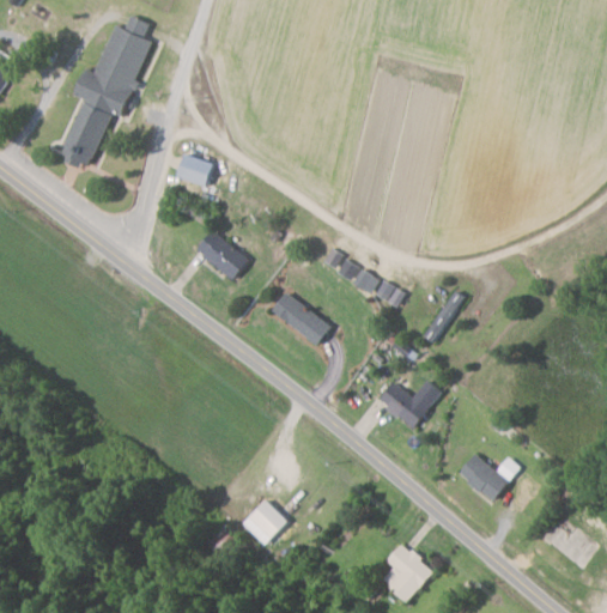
[(122,116),(150,40),(143,37),(147,22),(128,14),(123,28),(111,24),(93,72),(84,68),(73,96),(82,98),(60,157),(89,168),(109,111),(122,116)]
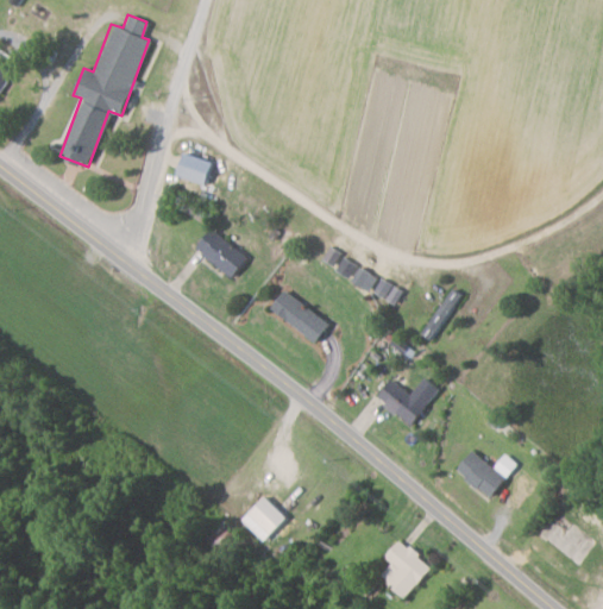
[(0,88),(16,66),(0,56),(0,88)]
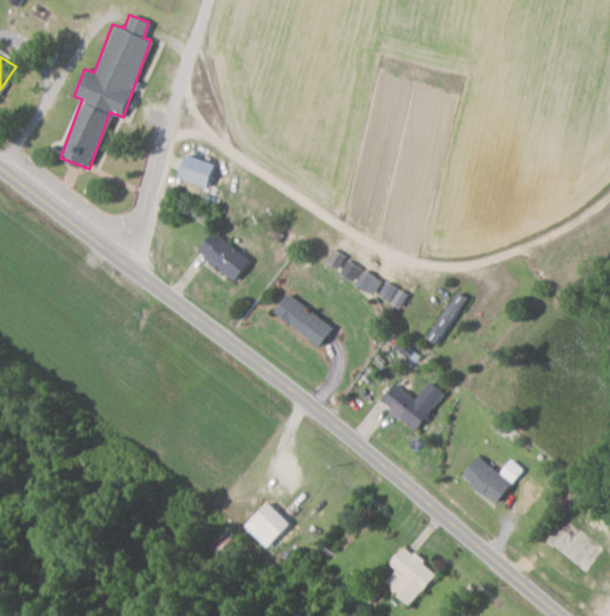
[(206,188),(214,164),(184,154),(177,177),(206,188)]
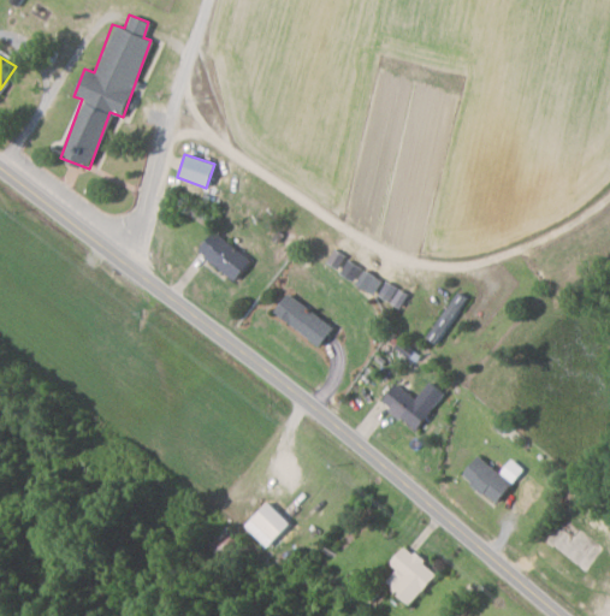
[(249,261),(211,231),(195,250),(232,282),(249,261)]
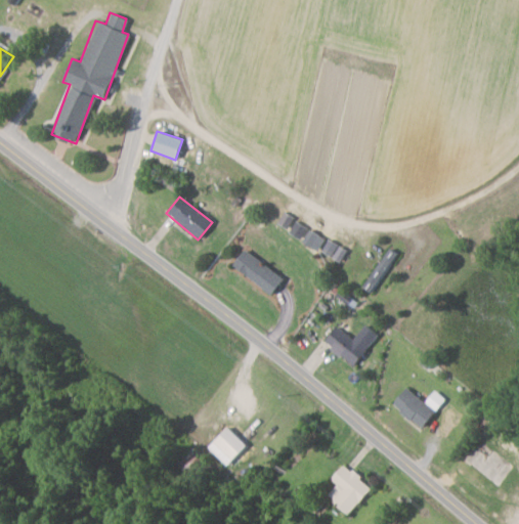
[(322,239),(308,230),(301,242),(315,251),(322,239)]
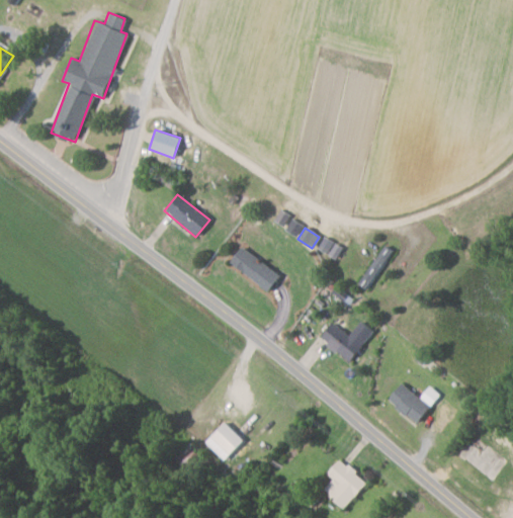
[(230,260),(265,292),(278,278),(243,246),(230,260)]
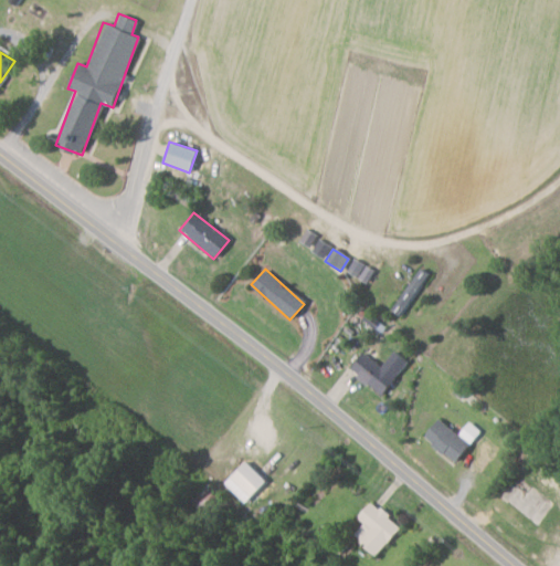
[(347,369),(380,396),(407,363),(391,350),(379,366),(361,352),(347,369)]
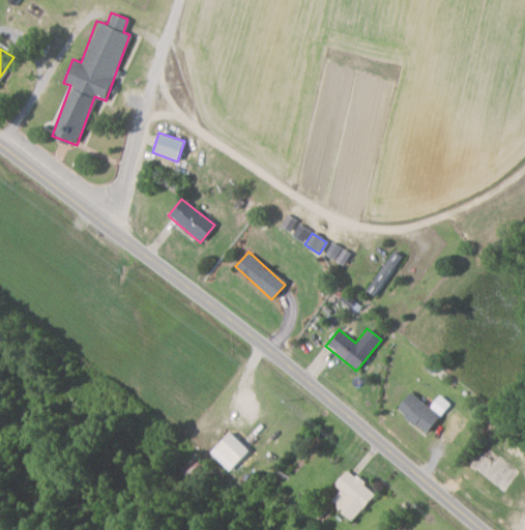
[(396,411),(427,433),(439,415),(438,415),(446,404),(439,399),(433,409),(408,391),(396,411)]
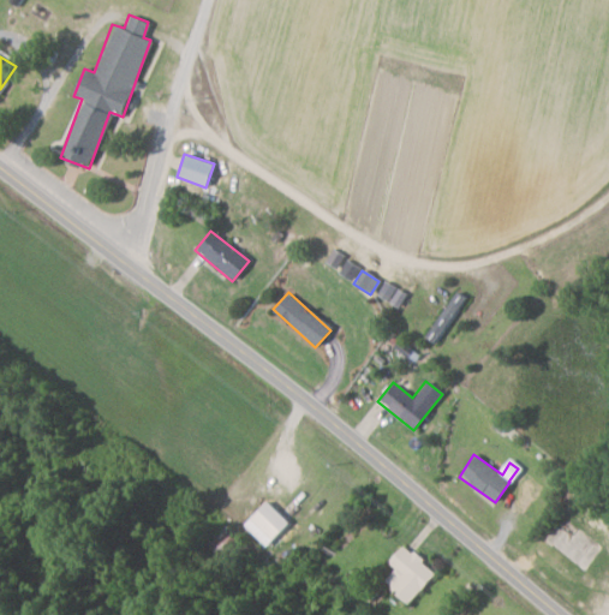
[(243,525),(266,547),(288,523),(264,501),(243,525)]
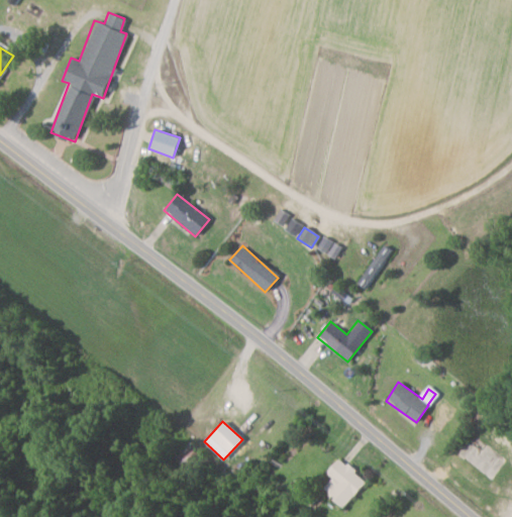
[(325,474),(330,478),(320,491),(344,508),(364,480),(335,458),(325,474)]
